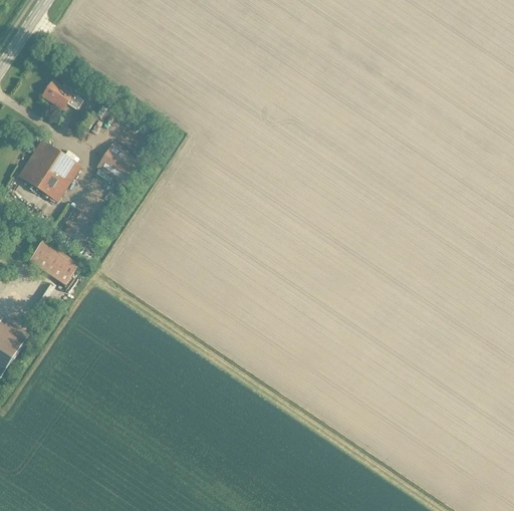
[(76,108),(82,99),(72,92),(52,78),(42,94),(62,107),(66,101),(76,108)]
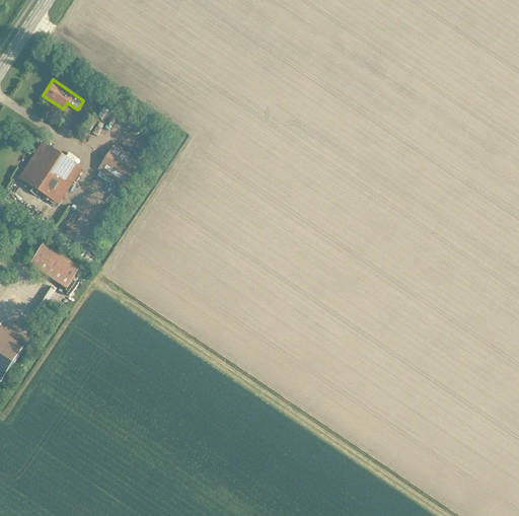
[(58,202),(81,166),(42,141),(18,176),(58,202)]
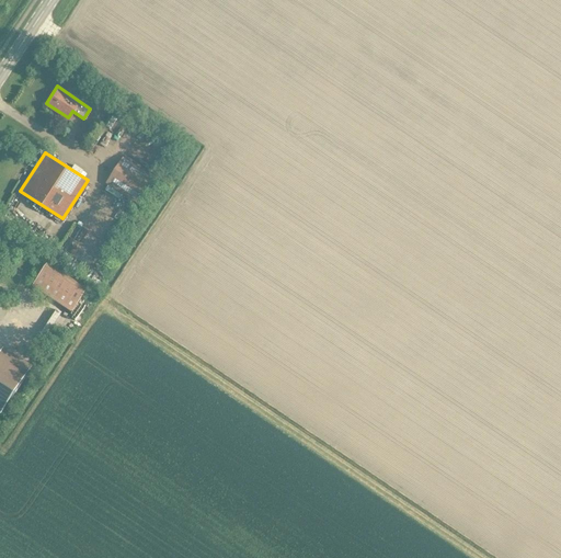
[(138,203),(155,177),(122,156),(105,181),(138,203)]
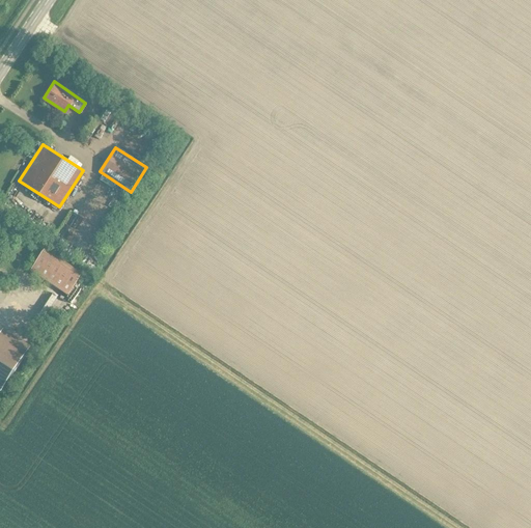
[(30,269),(67,294),(81,273),(44,248),(30,269)]
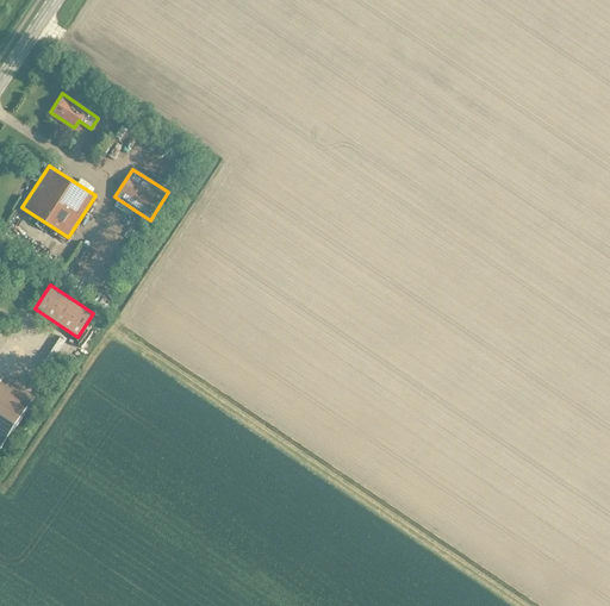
[(0,325),(2,328),(10,316),(0,308),(0,325)]
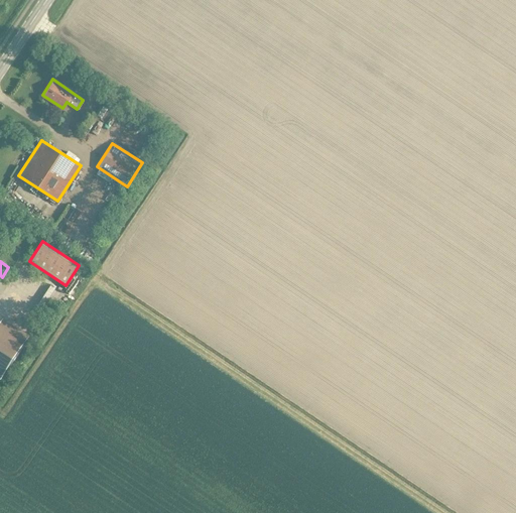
[(5,289),(1,286),(0,287),(0,306),(9,312),(28,282),(22,279),(19,284),(12,279),(5,289)]
